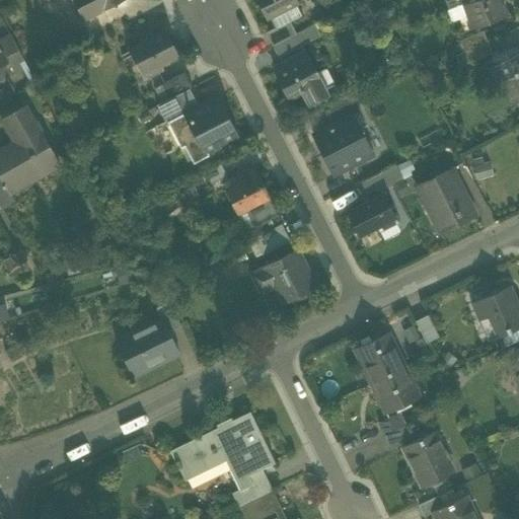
[(77,0),(74,2),(83,20),(102,10),(122,0),(77,0)]
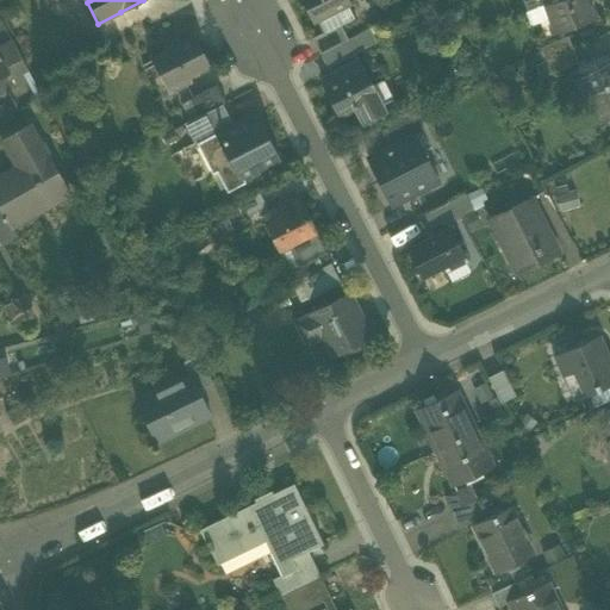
[(300,0),(313,23),(317,20),(347,6),(349,4),(347,0),(300,0)]
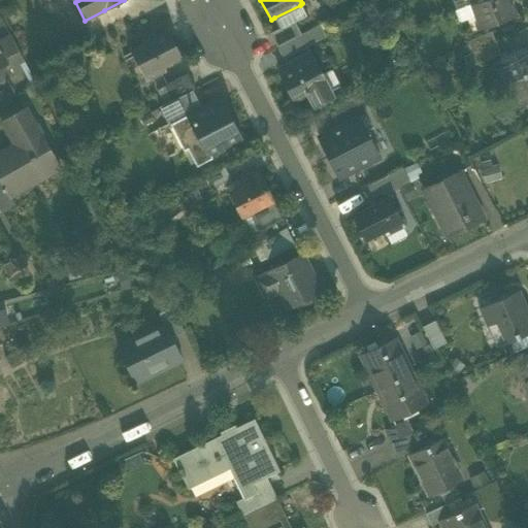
[(451,0),(455,9),(469,4),(467,0),(451,0)]
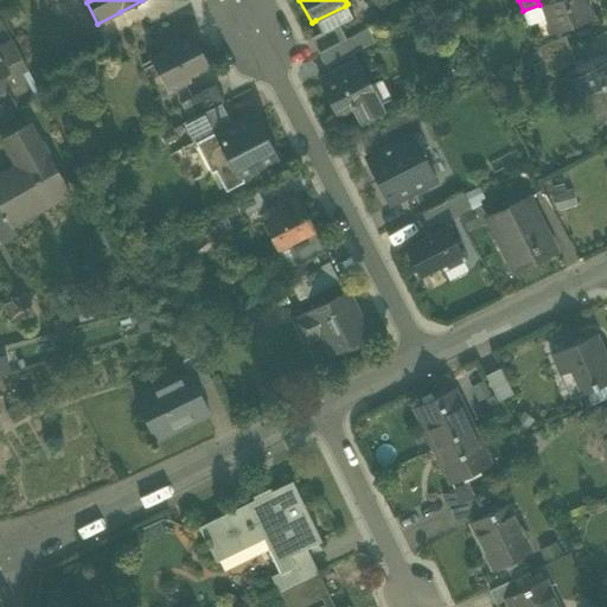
[(583,0),(554,0),(545,4),(549,17),(555,32),(592,19),(583,0)]
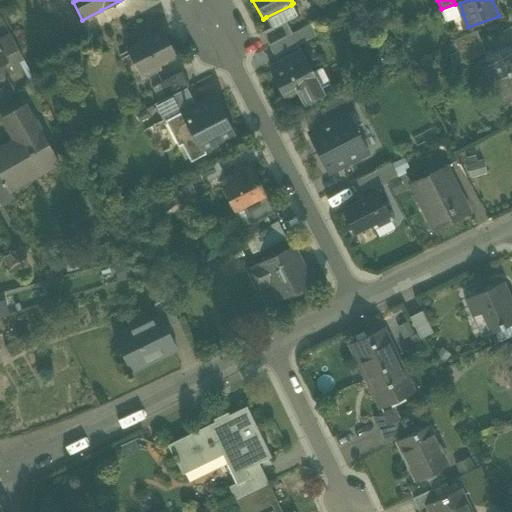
[(445,21),(463,14),(460,3),(455,4),(441,9),(445,21)]
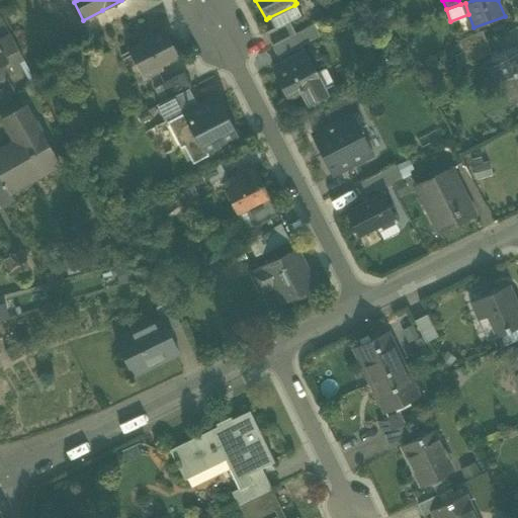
[(294,5),(269,17),(275,28),(288,21),(288,22),(300,16),(294,5)]
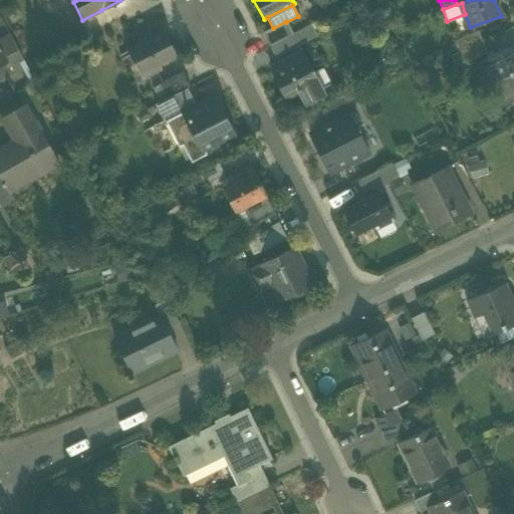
[(82,20),(88,33),(108,23),(101,10),(82,20)]
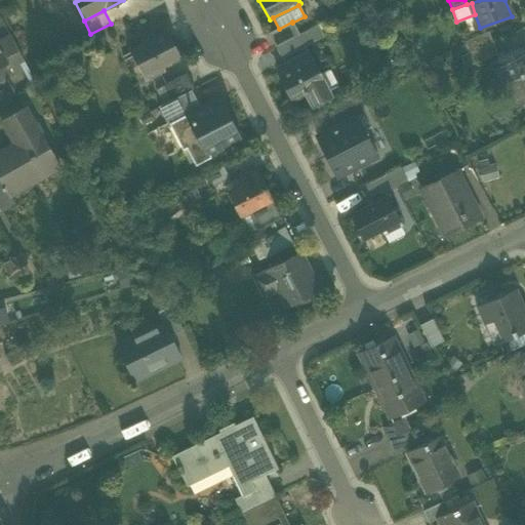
[(269,34),(276,46),(298,35),(292,23),(292,22),(279,29),(269,34)]
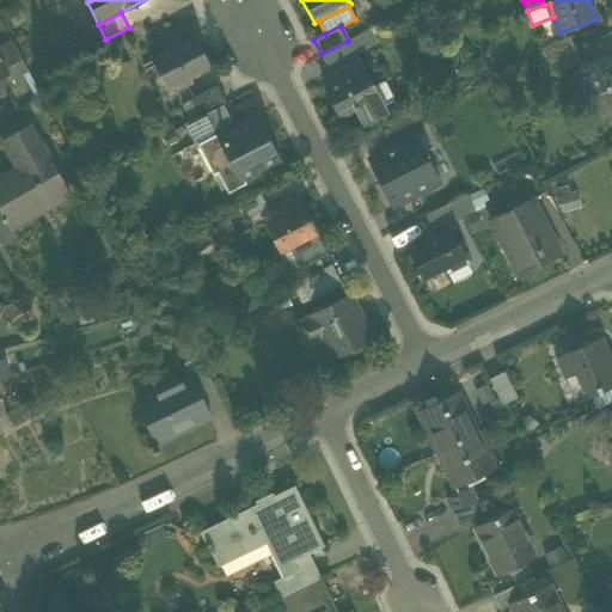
[(371,29),(348,41),(322,54),(328,67),(355,54),(378,42),(371,29)]
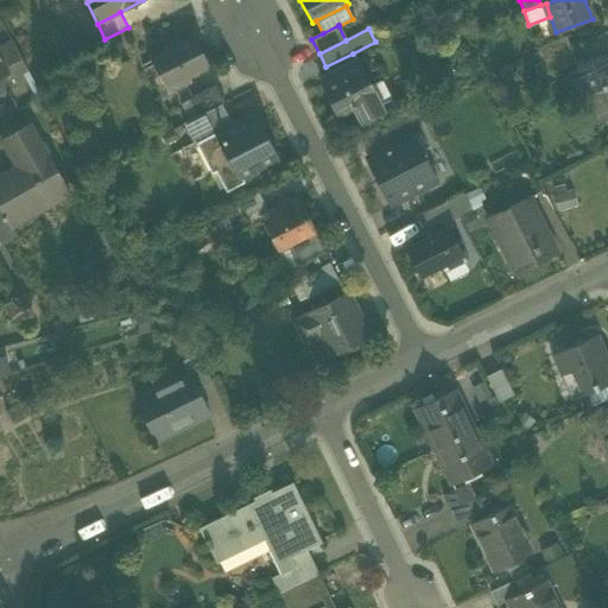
[(540,46),(545,59),(570,50),(564,37),(540,46)]
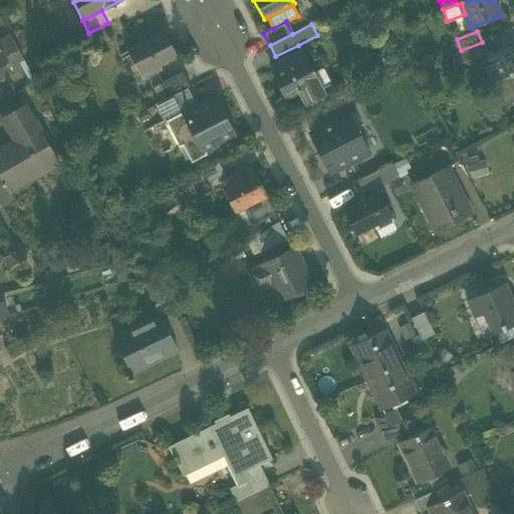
[(129,49),(143,77),(160,68),(158,64),(176,56),(164,32),(129,49)]
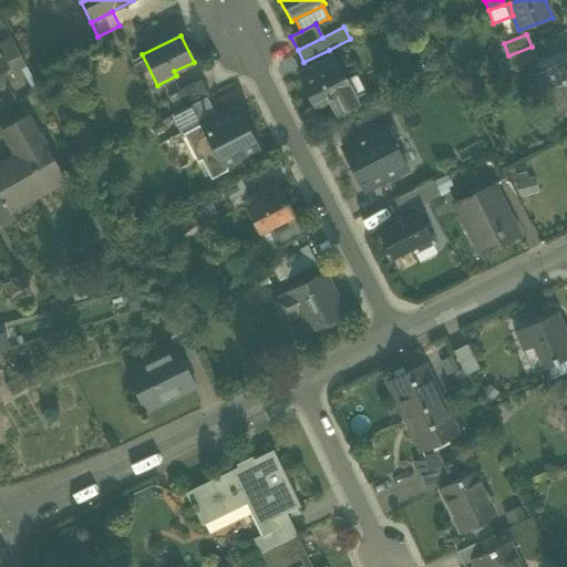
[(7,71),(8,74),(26,65),(11,38),(0,42),(0,54),(0,55),(8,71),(7,71)]
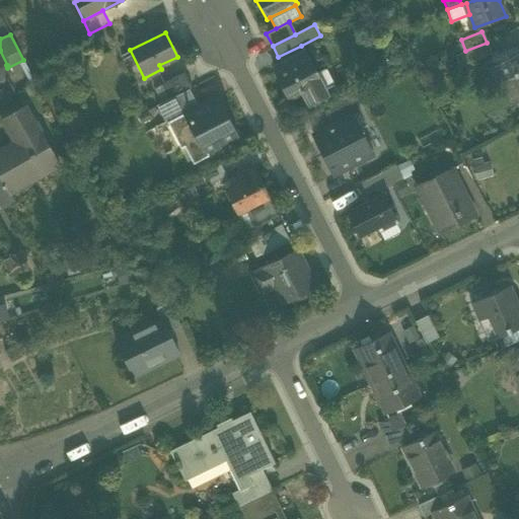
[(491,54),(487,43),(465,51),(469,62),(485,56),(491,54)]
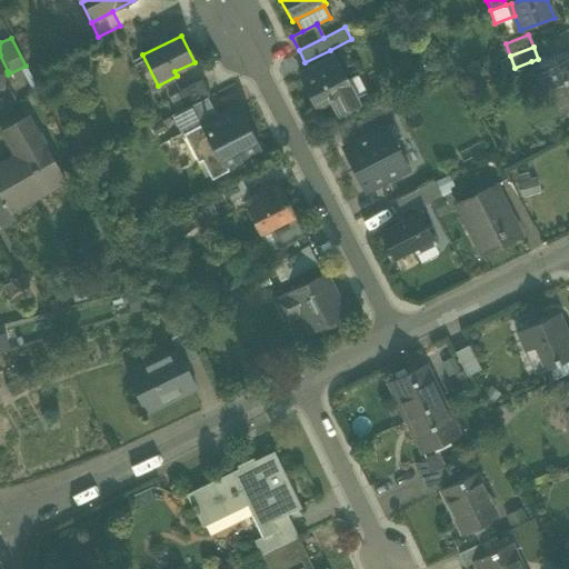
[(531,61),(535,68),(565,55),(562,49),(538,59),(531,61)]
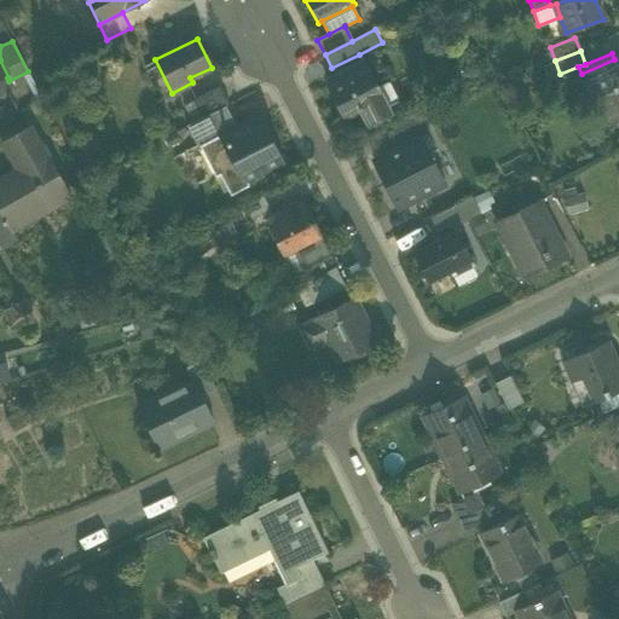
[(593,98),(597,96),(618,85),(618,56),(614,59),(582,74),(593,98)]
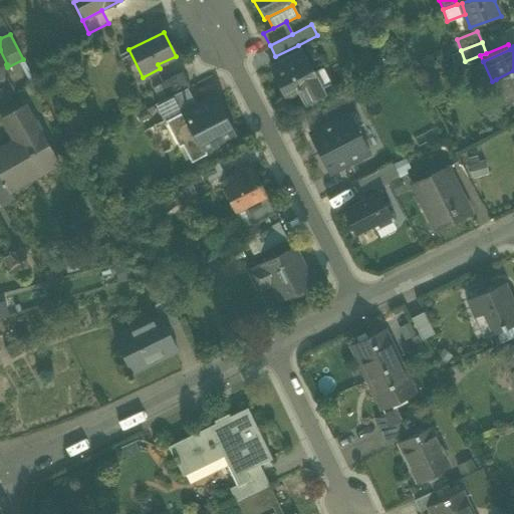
[(454,66),(465,61),(461,50),(450,55),(454,66)]
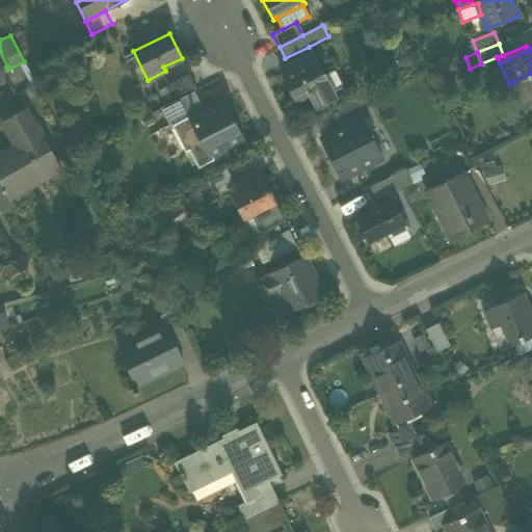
[(335,98),(331,91),(323,76),(312,53),(289,65),(292,72),(284,77),(296,102),(310,95),(316,107),(335,98)]
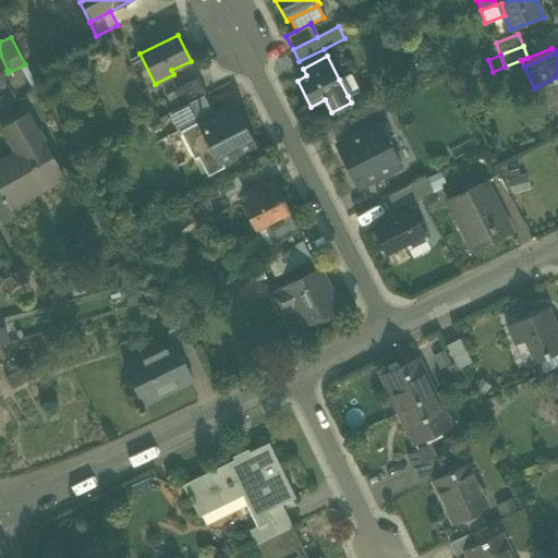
[(293,73),(298,81),(306,75),(303,69),(293,73)]
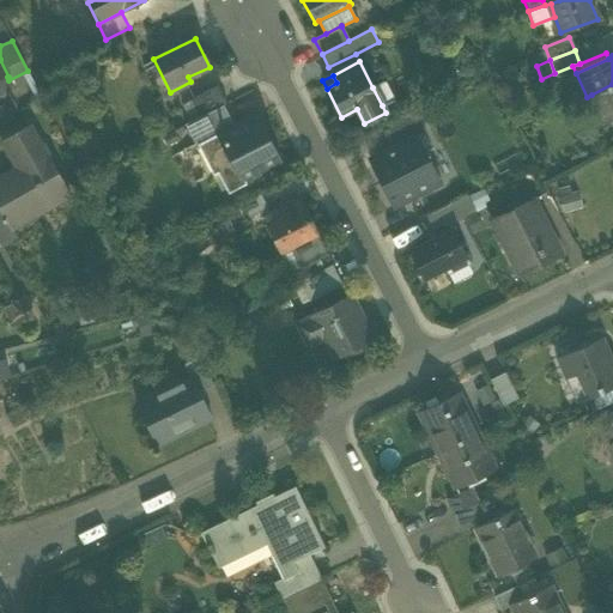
[(384,82),(372,87),(382,105),(394,99),(384,82)]
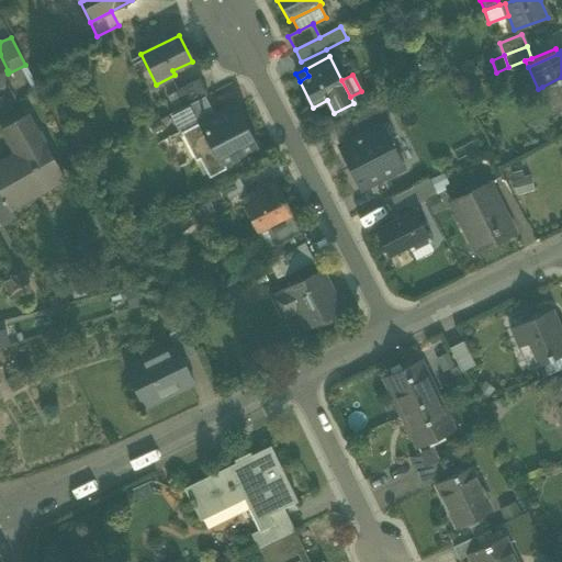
[(561,77),(542,87),(553,113),(558,111),(561,109),(561,77)]
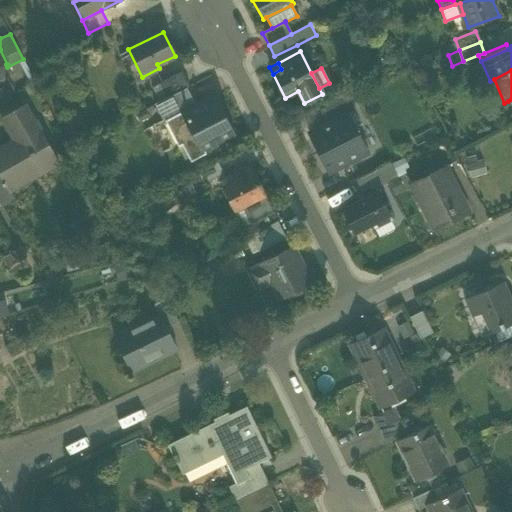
[(154,92),(159,102),(186,88),(190,86),(182,72),(160,83),(162,88),(154,92)]
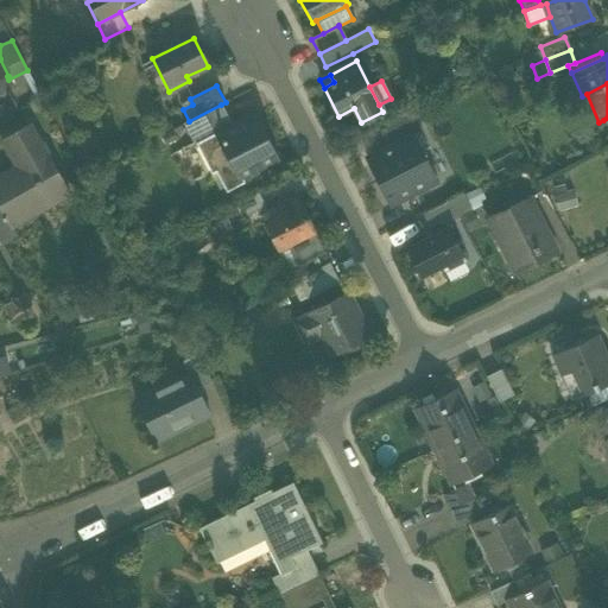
[(232,125),(221,105),(189,121),(183,124),(194,144),(195,143),(216,133),(228,126),(232,125)]
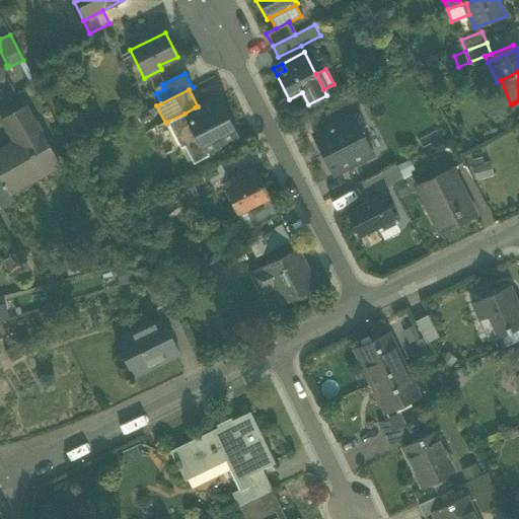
[(323,112),(330,126),(352,116),(360,112),(353,96),(323,112)]
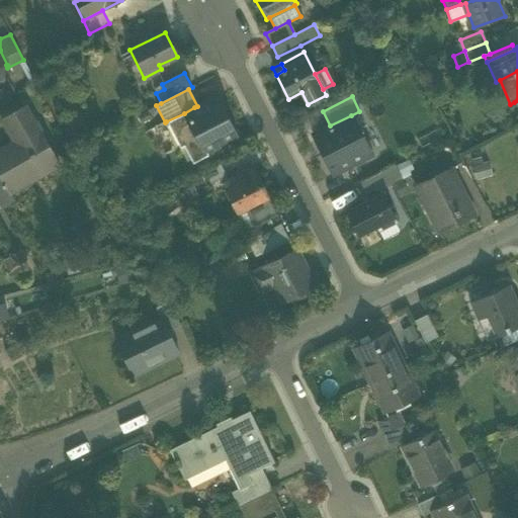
[(235,136),(231,127),(217,99),(195,110),(194,107),(184,113),(204,154),(206,153),(224,145),(223,142),(235,136)]
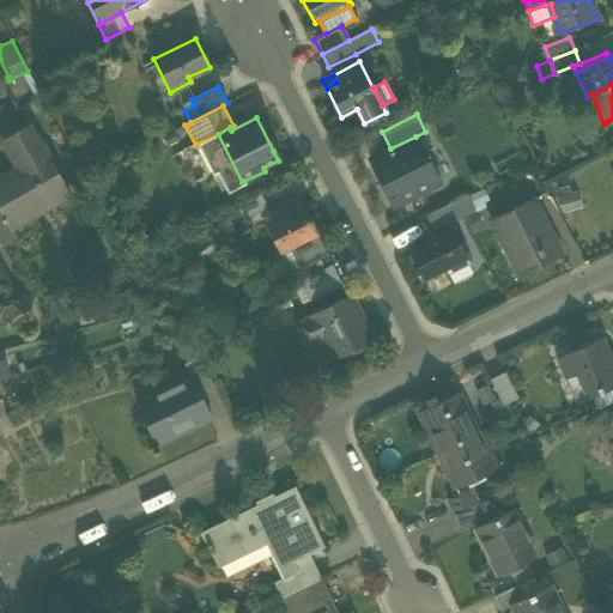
[(0,211),(1,214),(7,224),(8,223),(48,200),(52,206),(71,196),(30,125),(1,141),(19,173),(0,183),(0,211)]
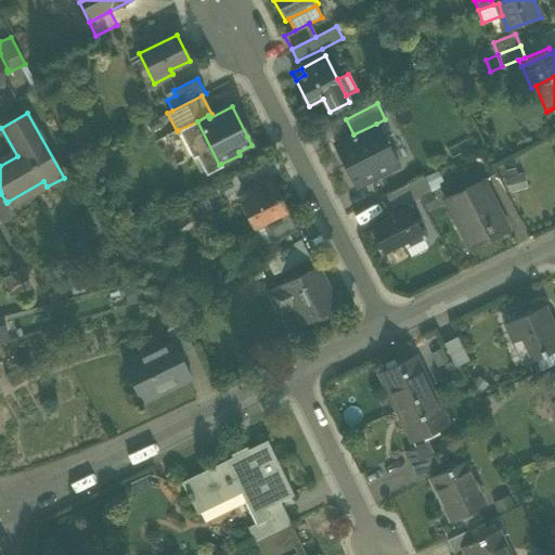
[(197,121),(178,130),(193,159),(196,157),(206,176),(223,167),(221,164),(219,165),(197,121)]
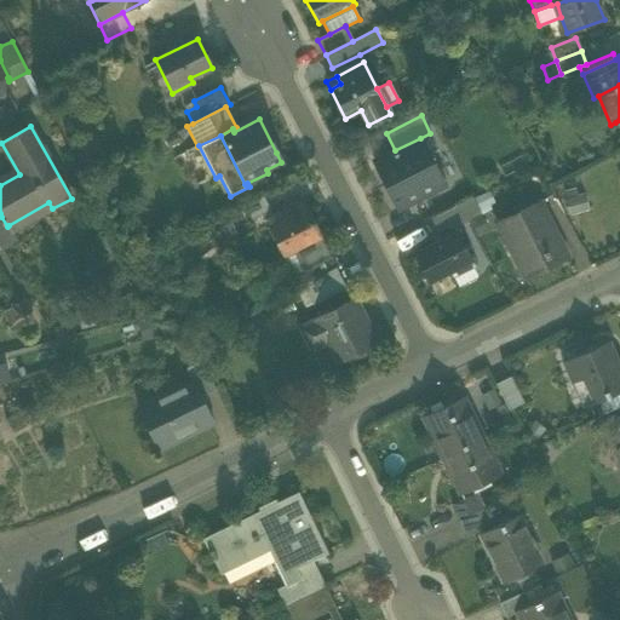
[(395,150),(374,161),(399,210),(445,185),(420,138),(395,150)]
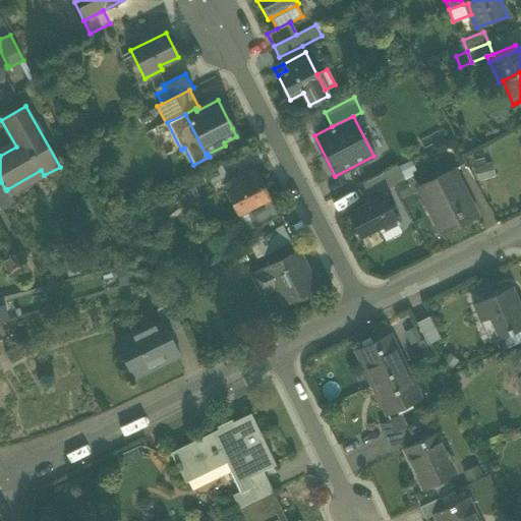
[(207,172),(212,183),(230,173),(225,163),(207,172)]
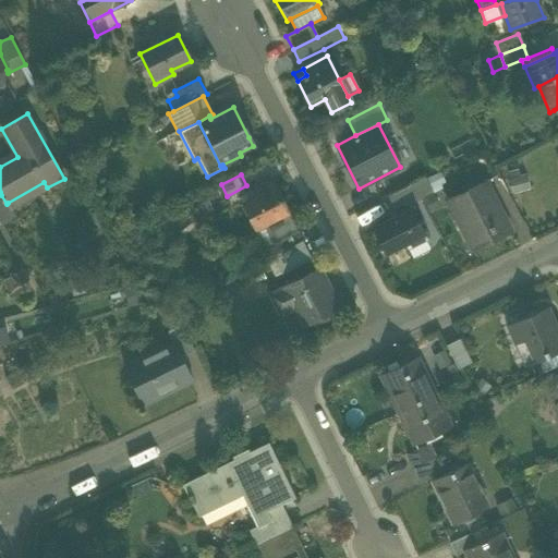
[(388,196),(393,208),(403,204),(404,206),(421,198),(433,192),(425,178),(388,196)]
